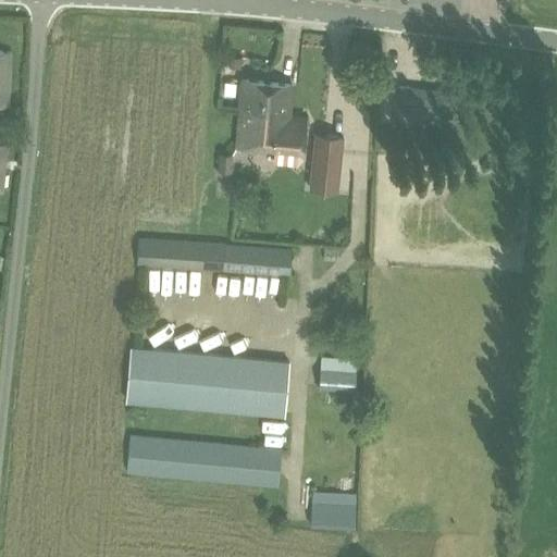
[(240,54),(229,53),(227,64),(239,65),(240,54)]
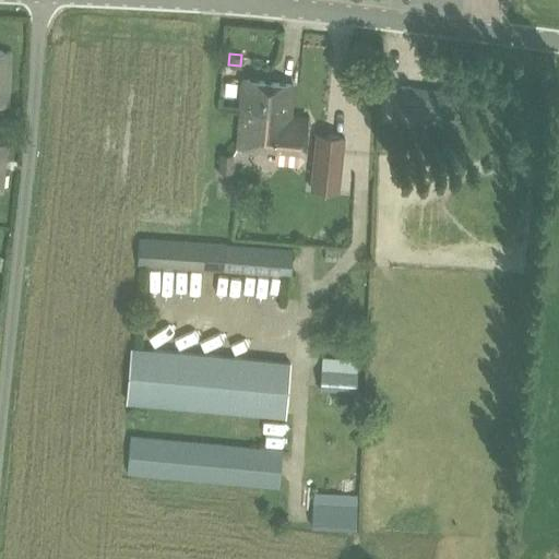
[(240,80),(239,107),(290,111),(293,85),(240,80)]
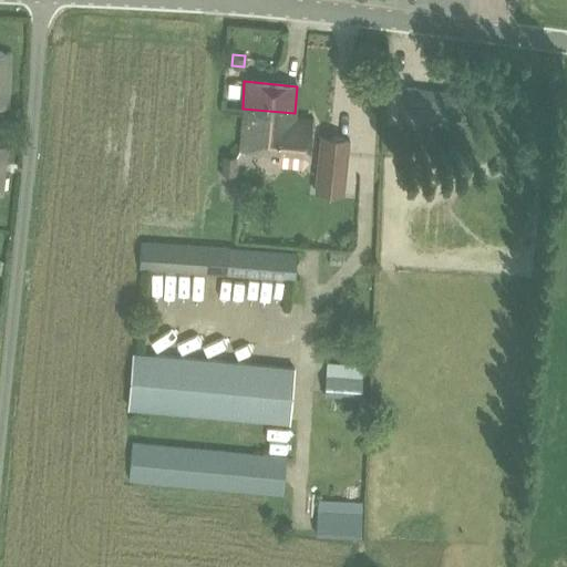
[(403,86),(401,115),(451,121),(454,91),(403,86)]
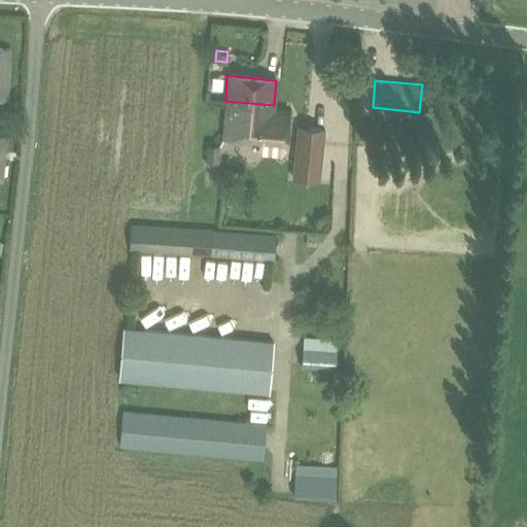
[(274,105),(225,101),(222,140),(287,145),(289,111),(274,109),(274,105)]
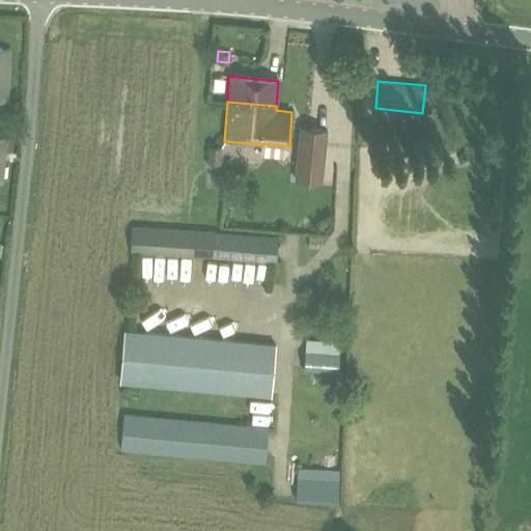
[(300,127),(295,178),(320,182),(326,129),(300,127)]
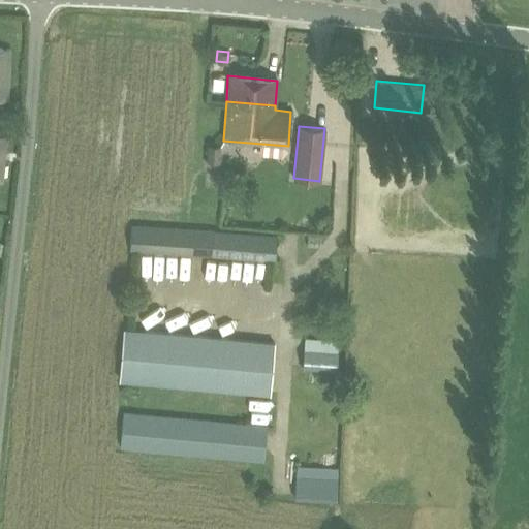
[(207,147),(207,162),(219,162),(219,147),(207,147)]
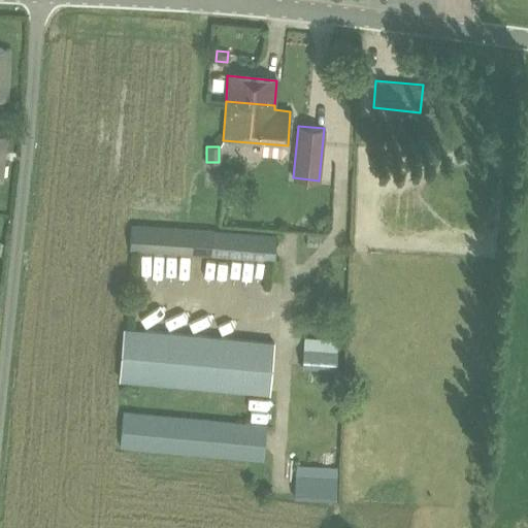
[(274,261),(276,235),(131,224),(129,251),(274,261)]
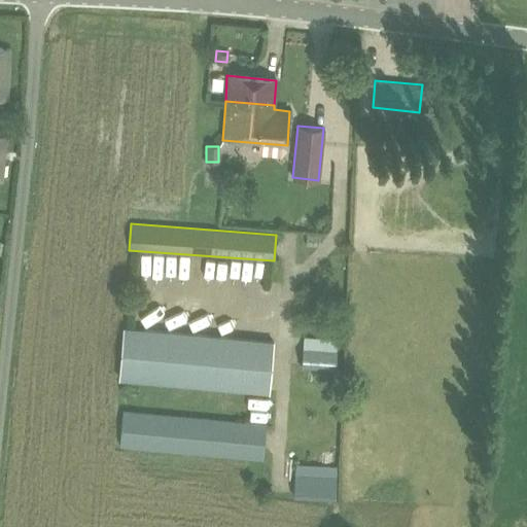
[(126,326),(119,380),(220,389),(253,392),(269,392),(274,341),(126,326)]
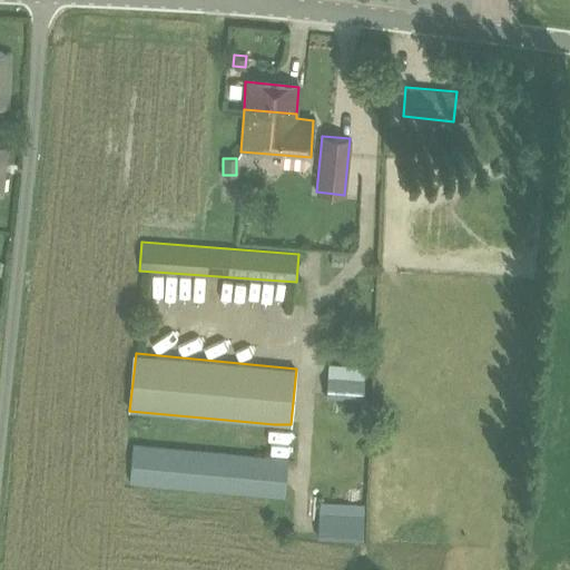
[(326,396),(362,401),(364,367),(328,365),(326,396)]
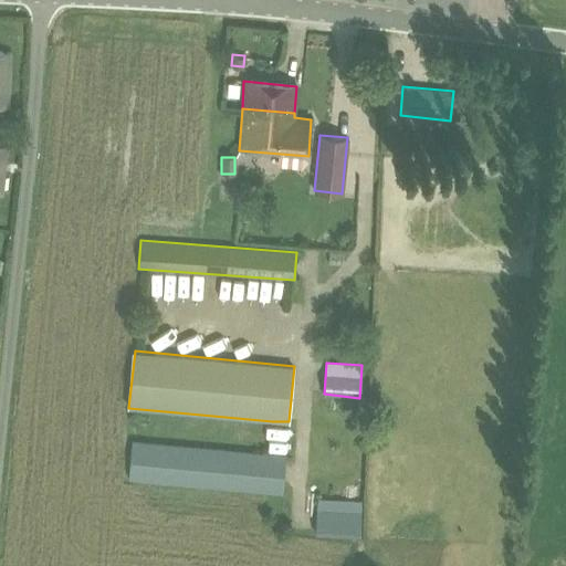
[(133,441),(129,479),(282,493),(285,454),(133,441)]
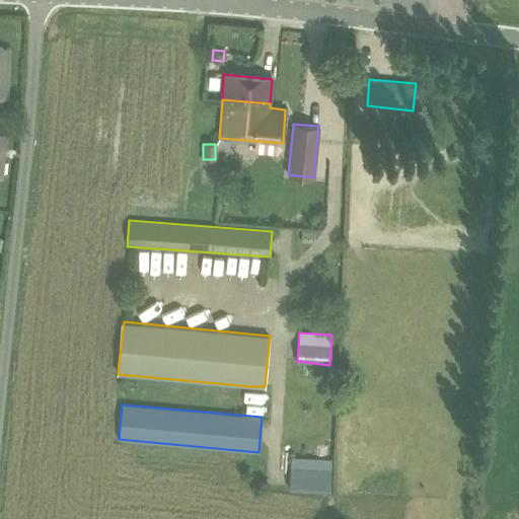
[(329,493),(331,459),(291,458),(289,491),(329,493)]
